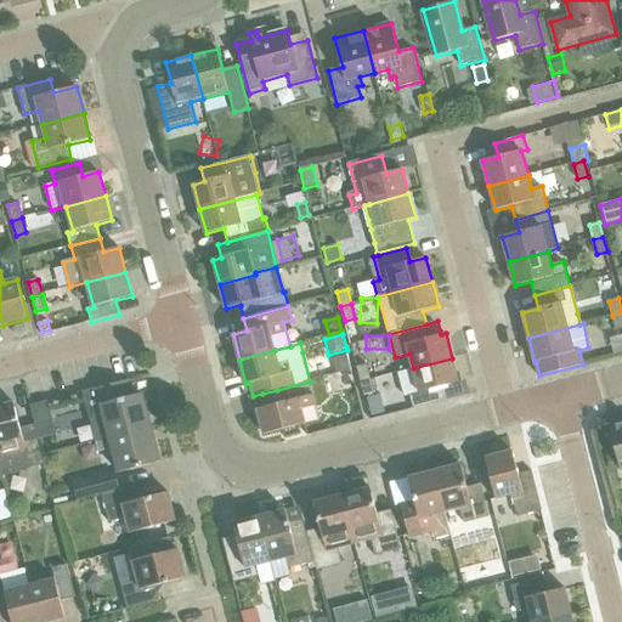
[(346,356),(332,360),(337,374),(350,371),(346,356)]
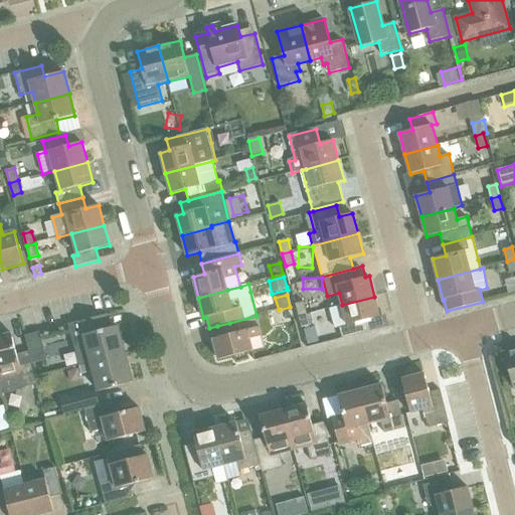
[(342,305),(330,308),(335,328),(339,327),(342,339),(369,331),(366,320),(380,317),(374,297),(342,305)]
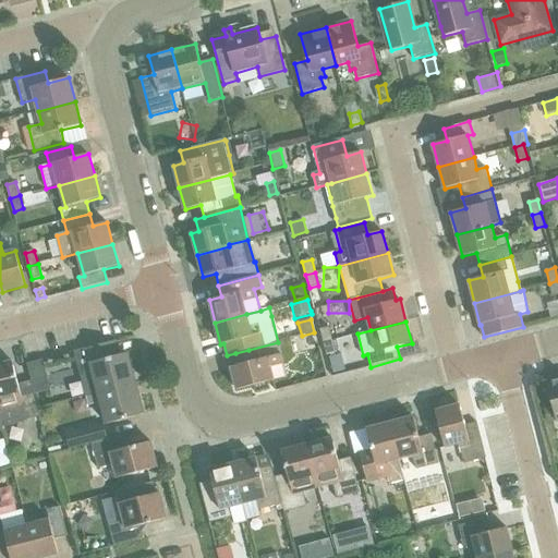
[(324,342),(332,340),(329,327),(320,329),(324,342)]
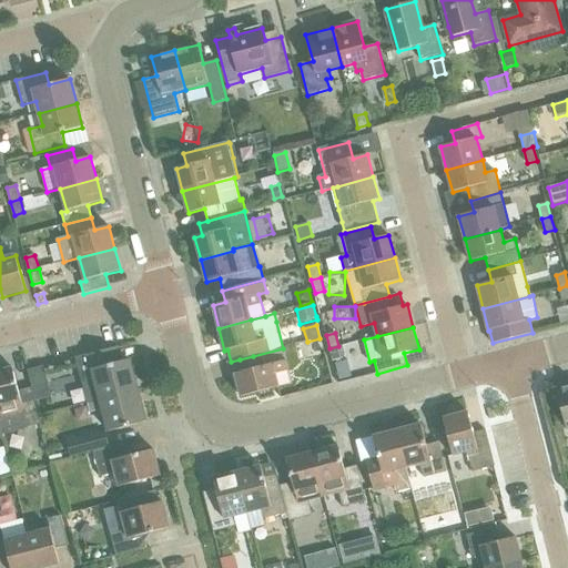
[(343,359),(338,346),(330,348),(333,362),(343,359)]
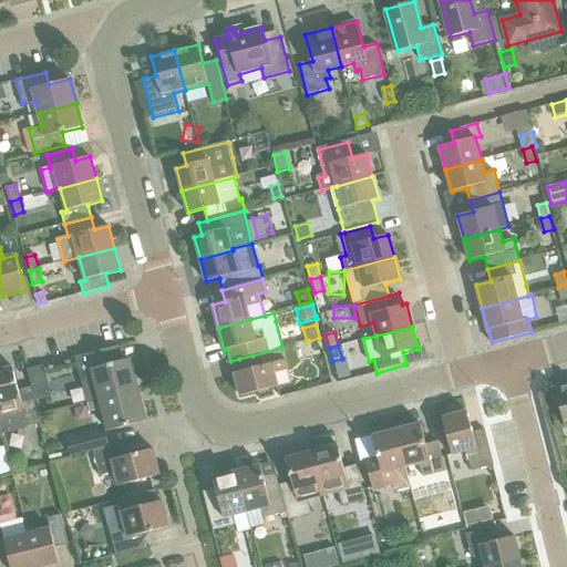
[(84,356),(76,358),(83,387),(88,403),(101,400),(101,399),(137,389),(130,359),(121,361),(117,347),(84,356)]
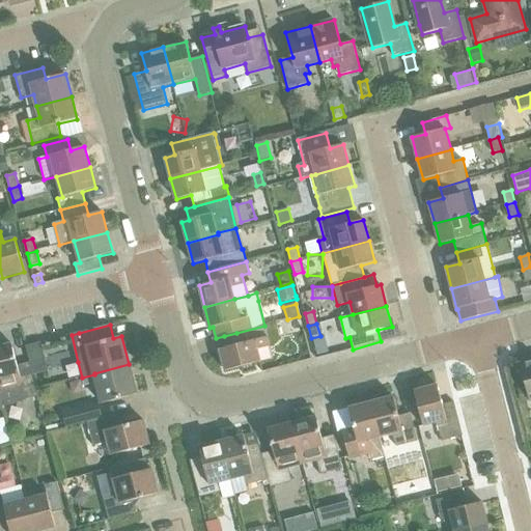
[(264,326),(236,333),(240,344),(220,350),(226,371),(260,362),(257,350),(271,346),(264,326)]
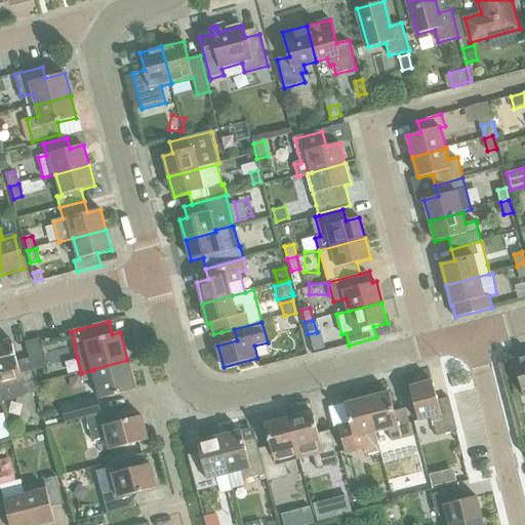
[(321,333),(309,336),(314,352),(325,349),(321,333)]
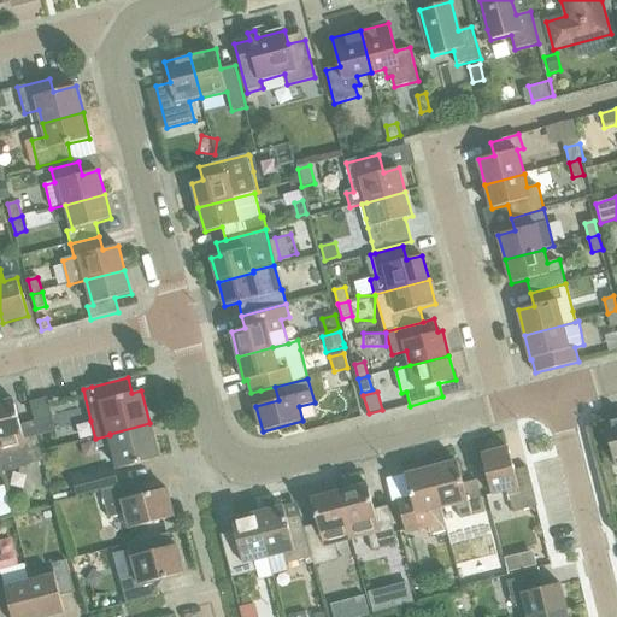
[(15,399),(0,403),(0,460),(3,471),(45,460),(36,428),(23,432),(15,399)]
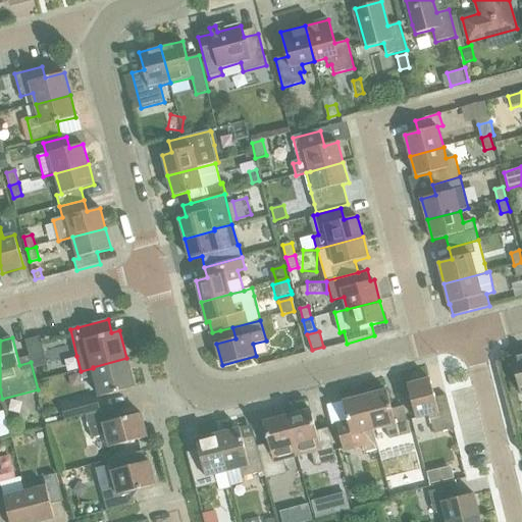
[(521,354),(511,358),(518,382),(510,384),(512,396),(521,394),(521,395),(521,394),(521,354)]
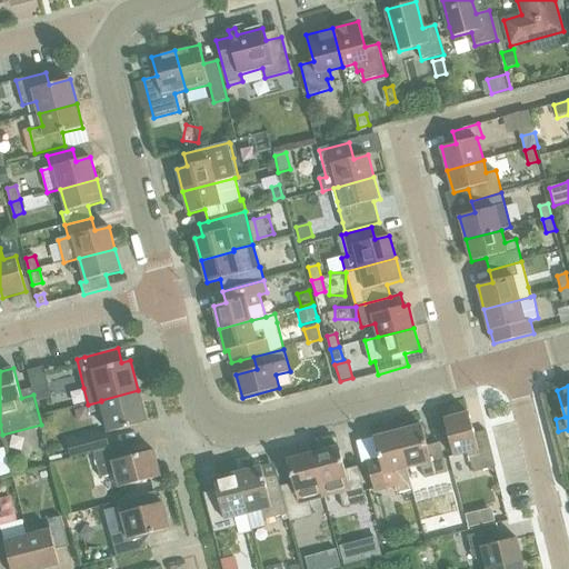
[(147,422),(138,390),(101,400),(101,401),(88,405),(91,413),(103,410),(109,432),(147,422)]
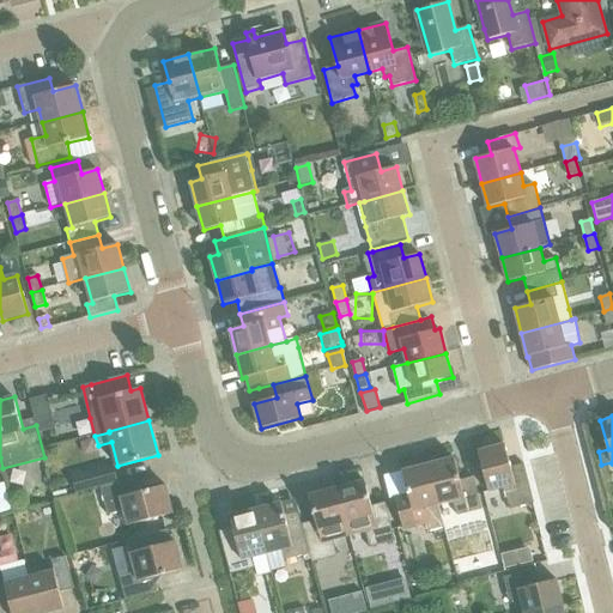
[(535,503),(525,465),(511,467),(505,444),(479,451),(489,492),(504,487),(510,510),(535,503)]
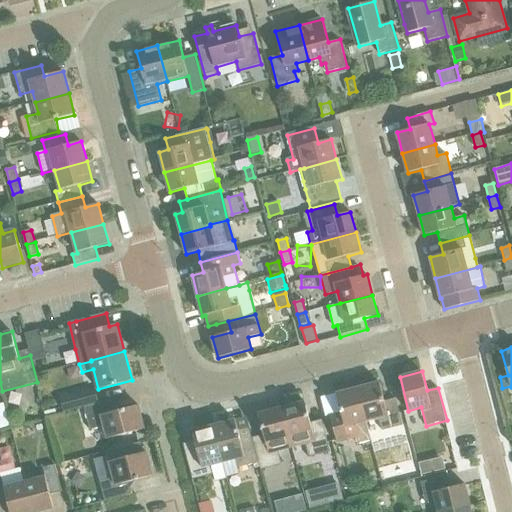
[(380,382),(358,388),(367,422),(379,418),(382,431),(403,425),(396,398),(385,401),(380,382)]
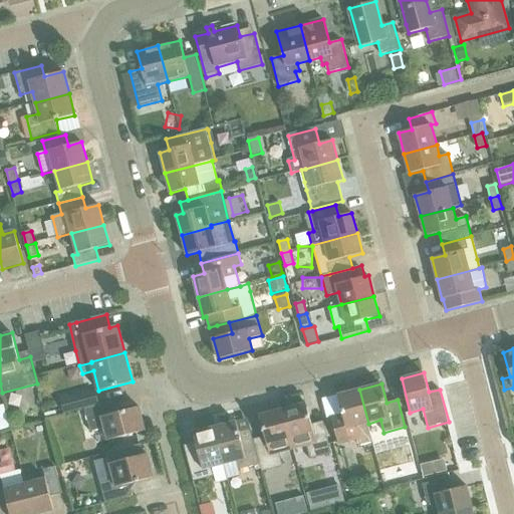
[(368,424),(359,390),(337,396),(342,415),(331,418),(338,445),(358,439),(359,446),(373,442),(368,424)]
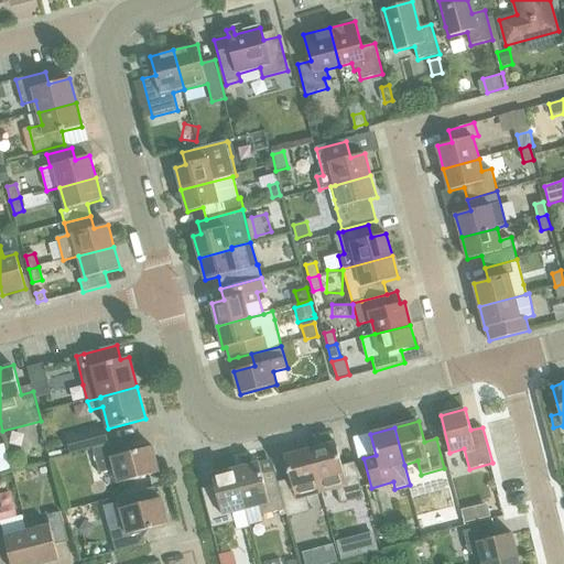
[(72,453),(108,443),(104,429),(68,438),(72,453)]
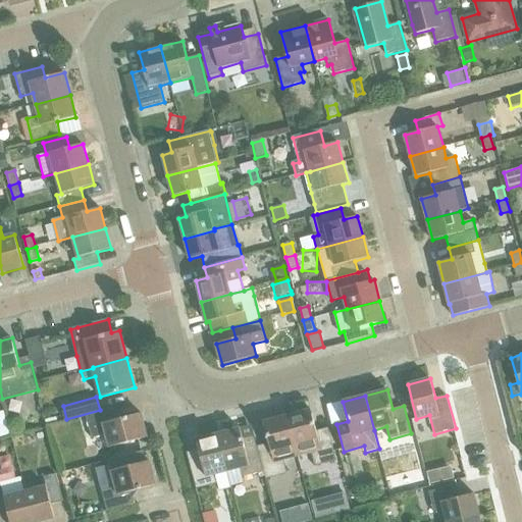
[(110,448),(148,437),(141,413),(116,420),(113,408),(86,415),(92,438),(106,435),(110,448)]
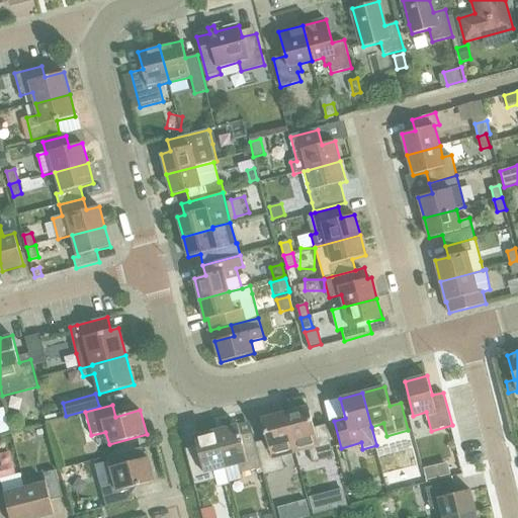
[(309,407),(285,413),(295,452),(309,449),(313,463),(335,457),(328,430),(316,433),(309,407)]
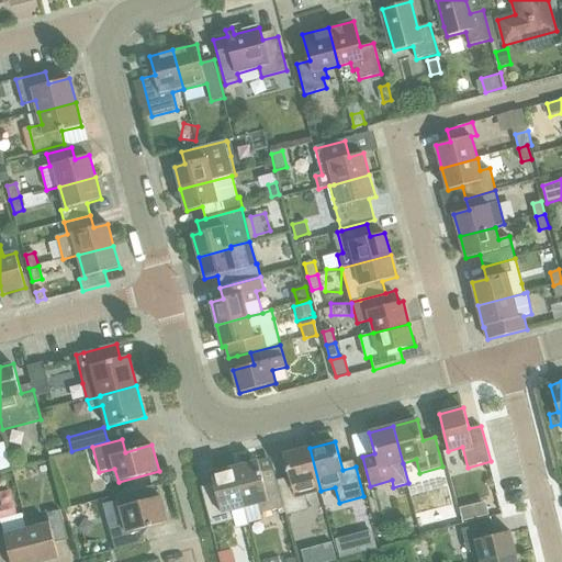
[(321,491),(310,448),(284,454),(292,483),(279,486),(284,508),(287,516),(310,510),(306,495),(321,491)]
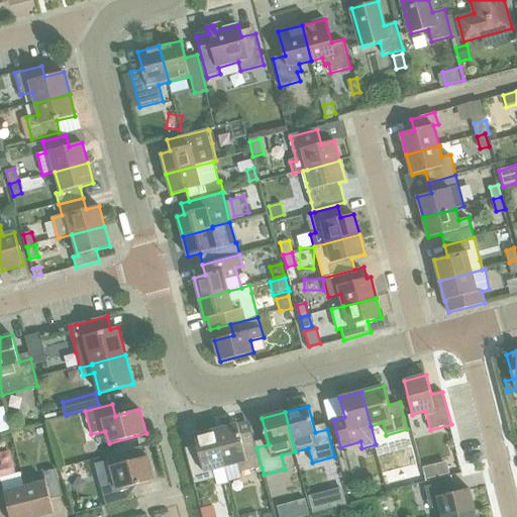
[(9,420),(0,422),(0,434),(12,432),(9,420)]
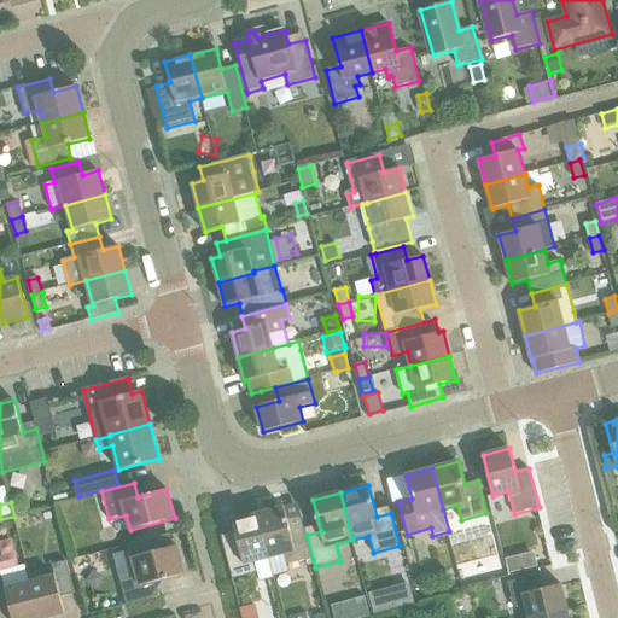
[(284,507),(258,513),(269,558),(285,554),(287,565),(313,559),(307,535),(304,525),(290,530),(284,507)]
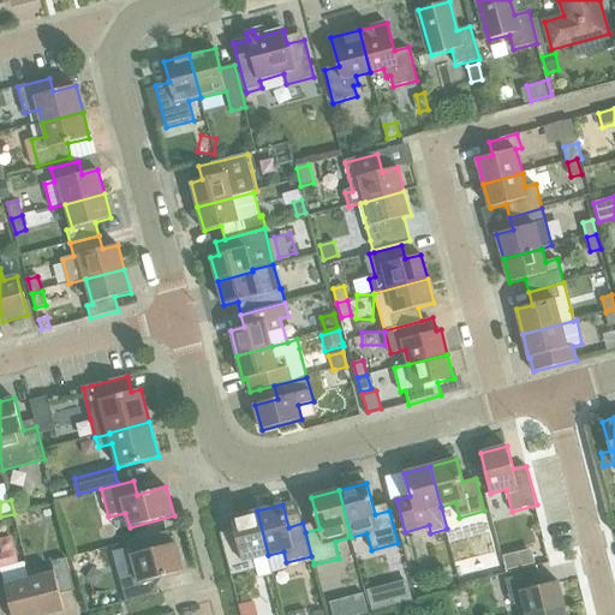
[(268,555),(257,511),(231,518),(237,541),(224,544),(232,577),(257,569),(258,579),(273,575),(268,555)]
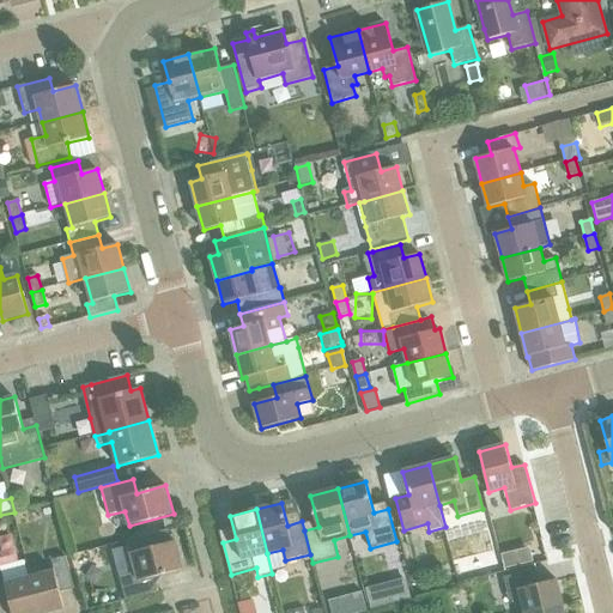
[(137,568),(119,572),(126,600),(146,594),(158,592),(155,577),(183,570),(176,541),(170,542),(167,530),(129,540),(131,544),(133,552),(137,568)]
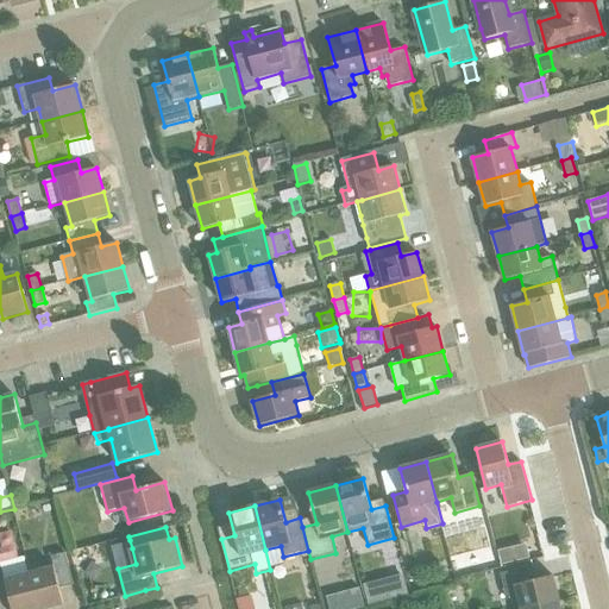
[(526,545),(497,552),(502,566),(529,559),(526,545)]
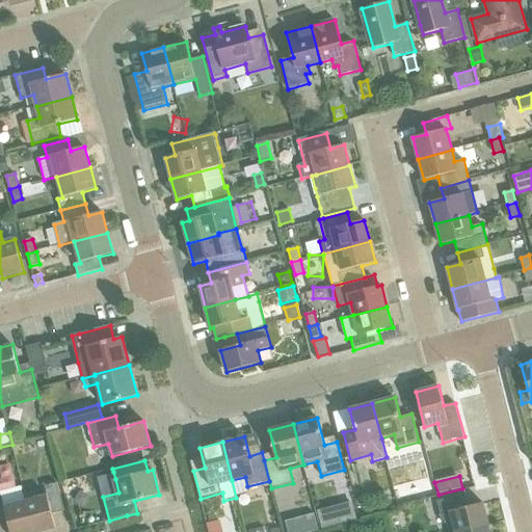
[(47,496),(26,501),(33,531),(41,531),(56,528),(53,514),(64,511),(57,483),(45,486),(47,496)]
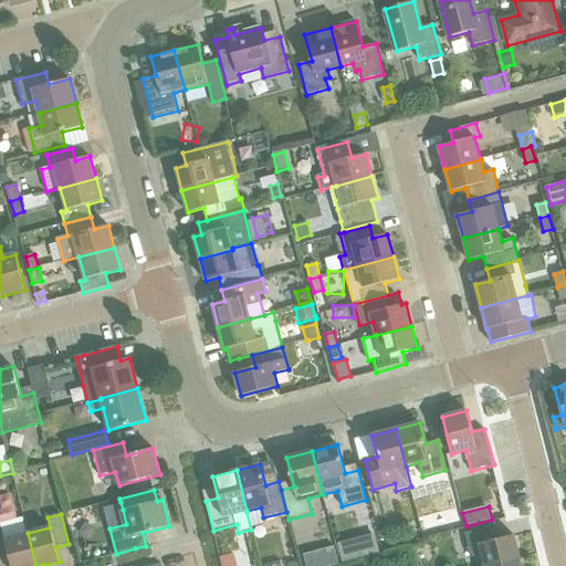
[(454,517),(450,522),(451,527),(458,530),(462,525),(460,520),(454,517)]
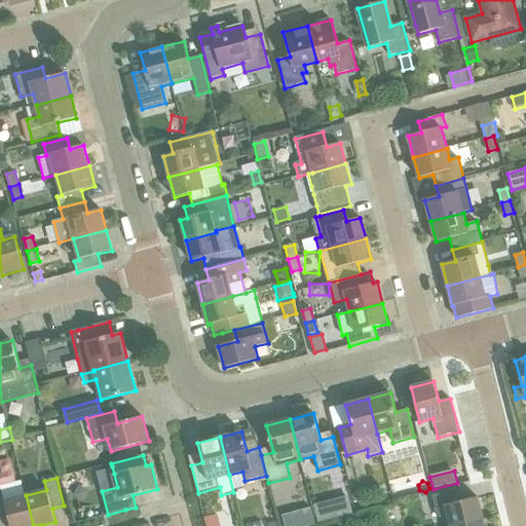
[(33,525),(26,495),(23,483),(1,488),(2,491),(0,491),(0,521),(9,520),(10,525),(33,525)]
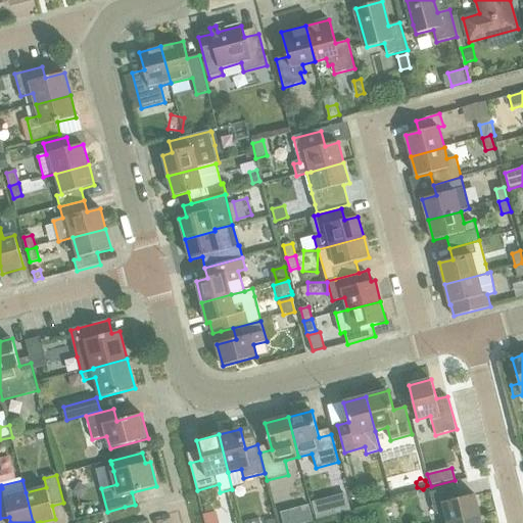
[(447,522),(450,522),(480,516),(475,494),(461,497),(458,486),(430,492),(435,514),(445,512),(447,522)]
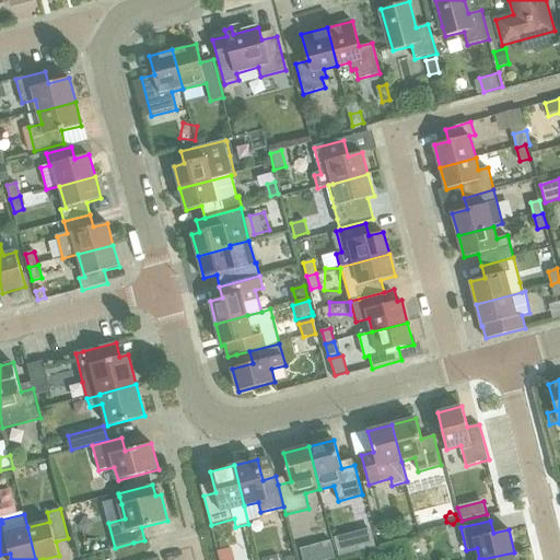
[(371,528),(333,538),(339,558),(375,548),(371,528)]
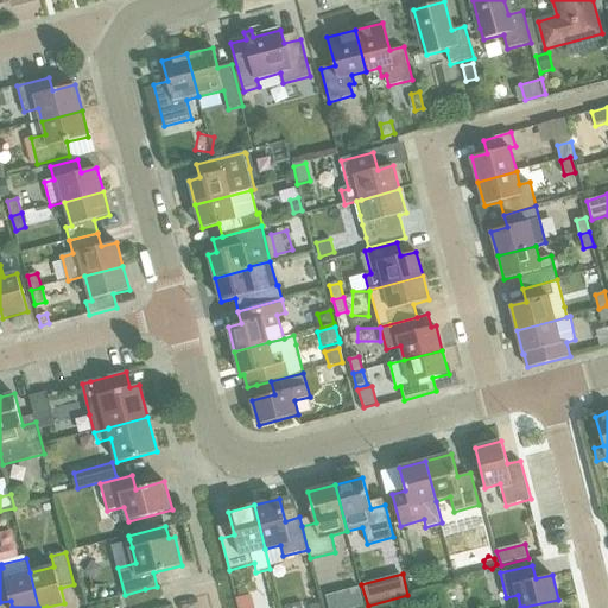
[(360,589),(327,597),(329,607),(362,607),(365,607),(360,589)]
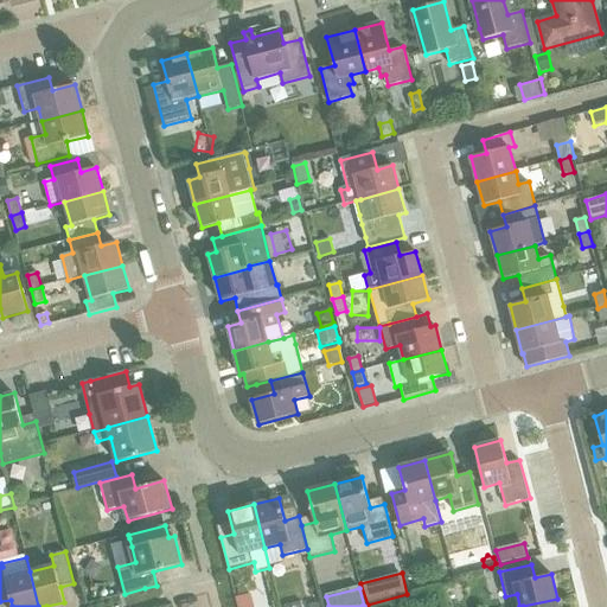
[(237,599),(238,606),(254,606),(251,594),(237,599)]
